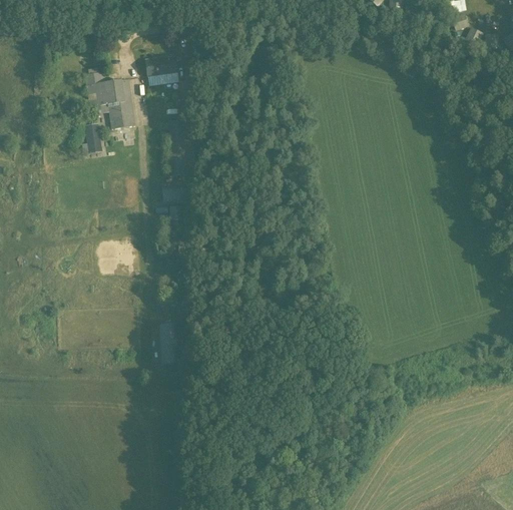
[(483,45),(494,47),(496,35),(485,33),(483,45)]
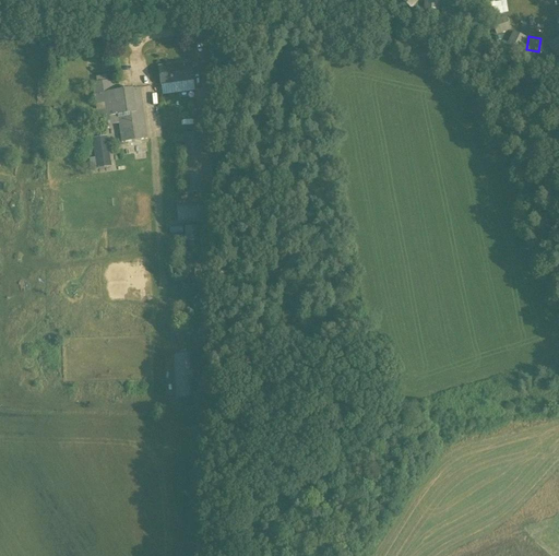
[(108,52),(100,54),(103,70),(110,69),(108,52)]
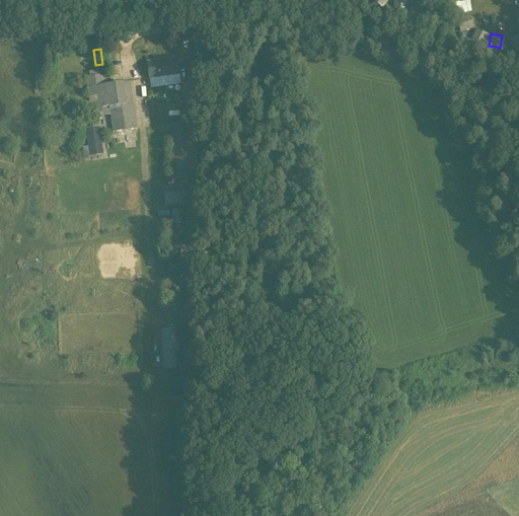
[(149,77),(179,73),(177,57),(166,58),(166,57),(147,59),(149,77)]
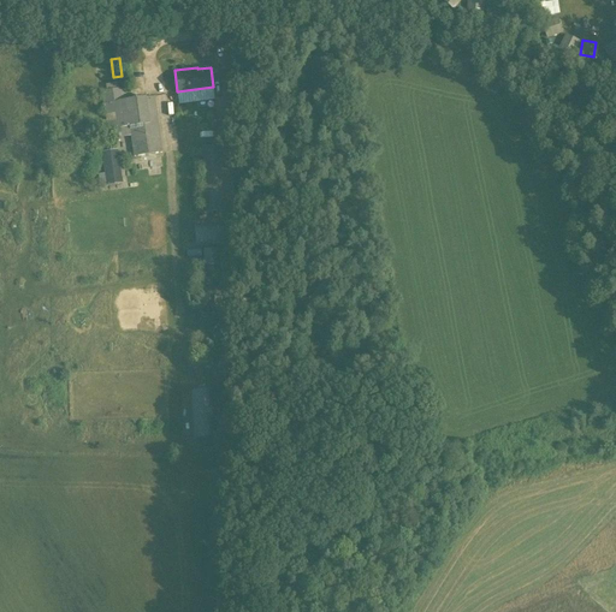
[(100,119),(101,128),(107,126),(108,136),(131,134),(134,154),(163,149),(154,94),(128,97),(125,85),(101,89),(106,118),(100,119)]
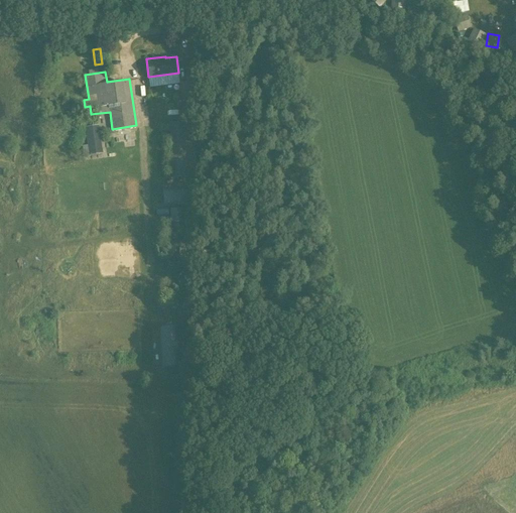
[(190,120),(169,120),(169,175),(196,174),(196,125),(189,125),(190,120)]
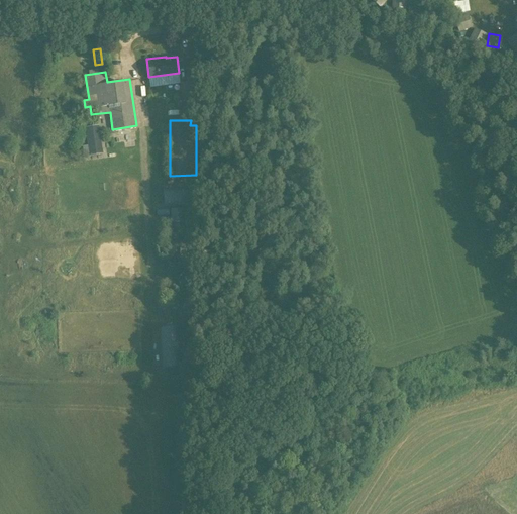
[(82,144),(83,155),(103,151),(100,123),(85,125),(88,143),(82,144)]
